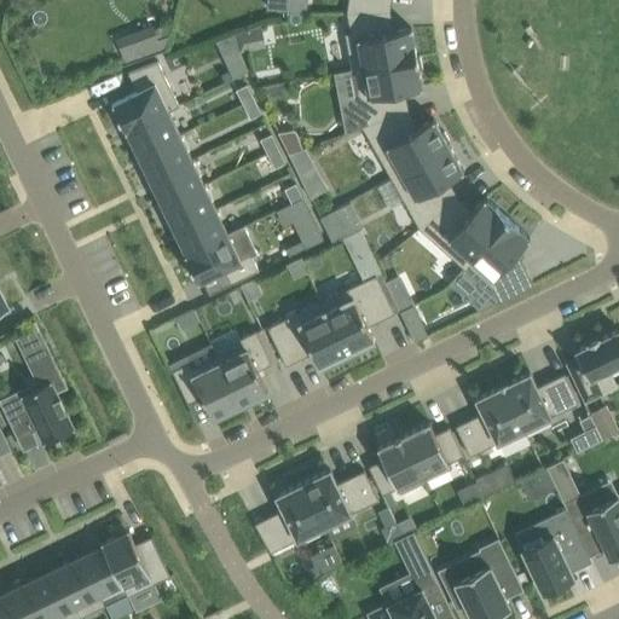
[(348,0),(347,12),(386,11),(386,0),(348,0)]
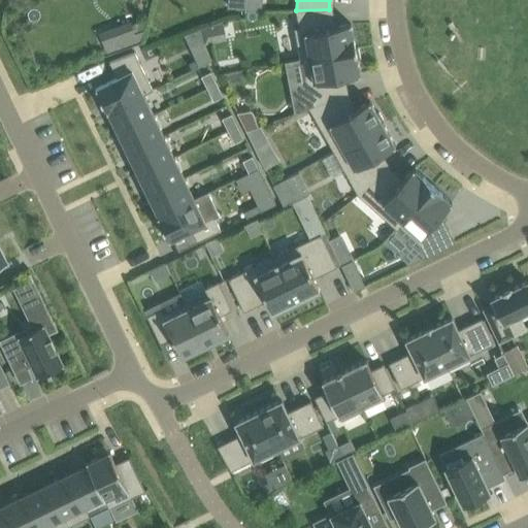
[(356,48),(351,24),(332,27),(329,9),(296,10),(299,27),(294,28),(300,59),(356,48)]
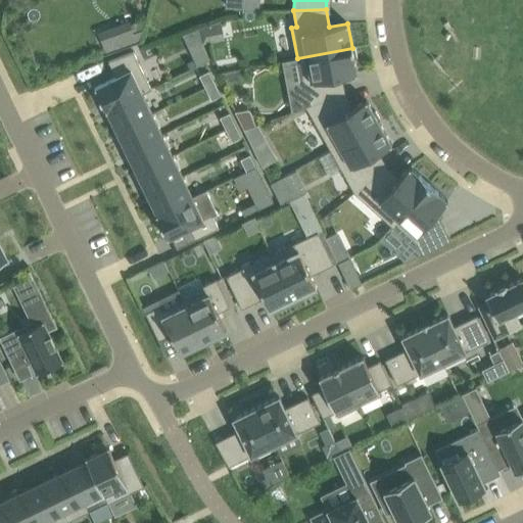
[(203,46),(191,52),(196,65),(209,59),(203,46)]
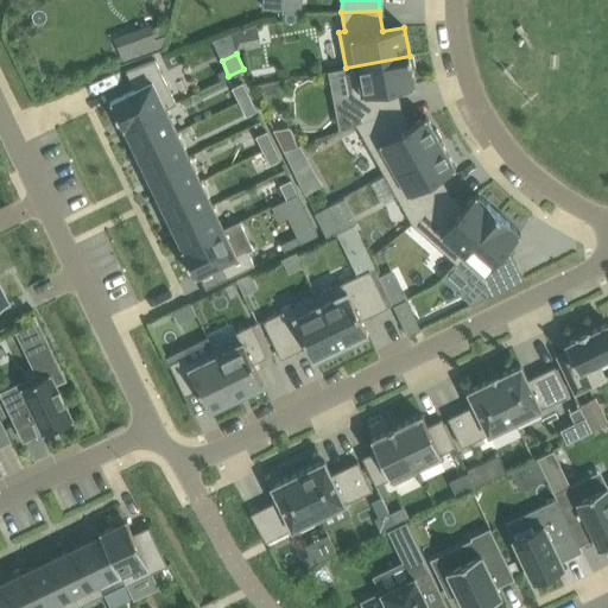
[(352,102),(340,105),(343,128),(356,125),(397,109),(393,89),(415,86),(412,69),(416,68),(413,56),(410,57),(410,56),(346,68),(352,102)]
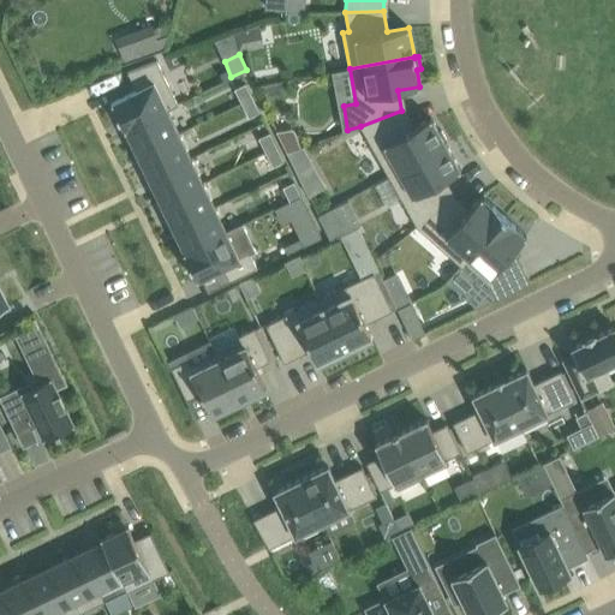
[(168,107),(178,103),(156,60),(127,71),(136,90),(112,102),(124,130),(126,129),(168,107)]
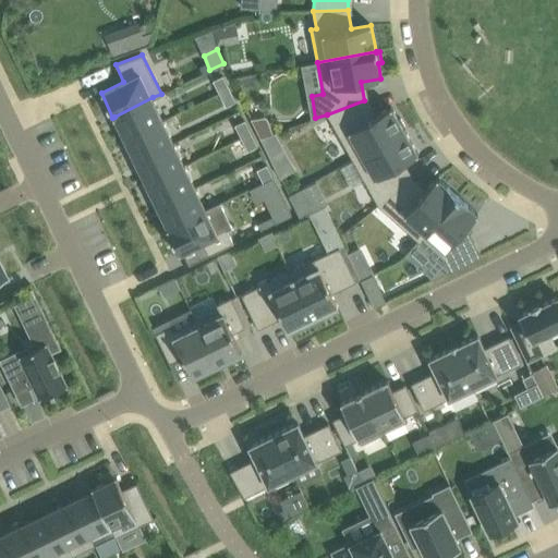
[(229,88),(222,76),(213,81),(219,94),(229,88)]
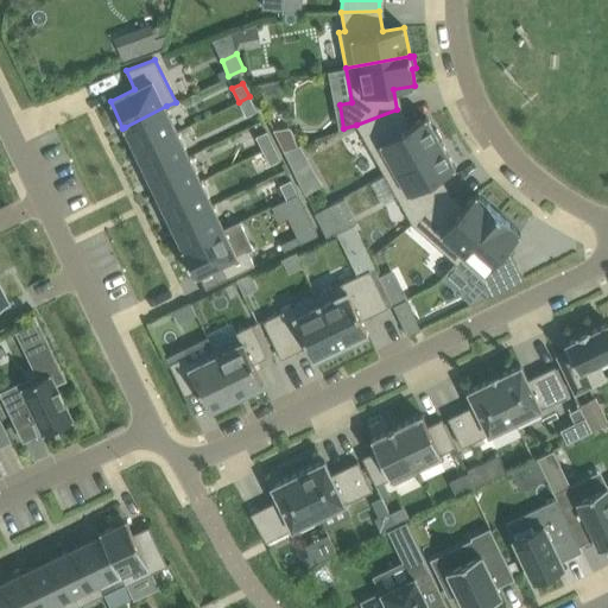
[(257,111),(249,96),(239,102),(246,115),(257,111)]
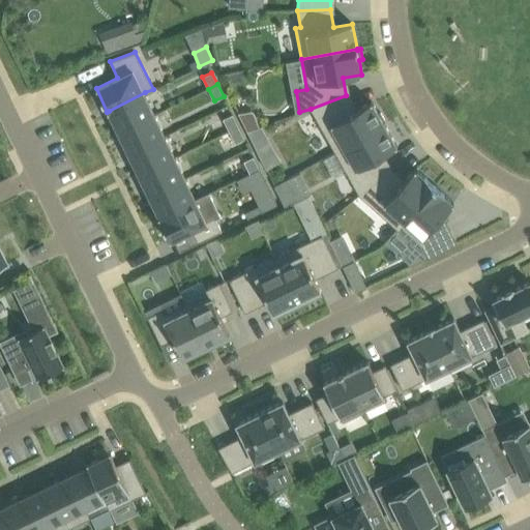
[(118,131),(155,114),(145,92),(109,111),(118,131)]
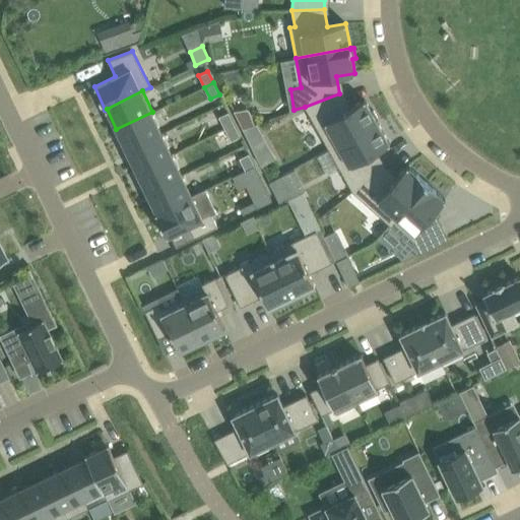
[(328,149),(377,122),(376,120),(378,119),(373,111),(372,112),(365,100),(348,109),(339,93),(305,107),(328,149)]
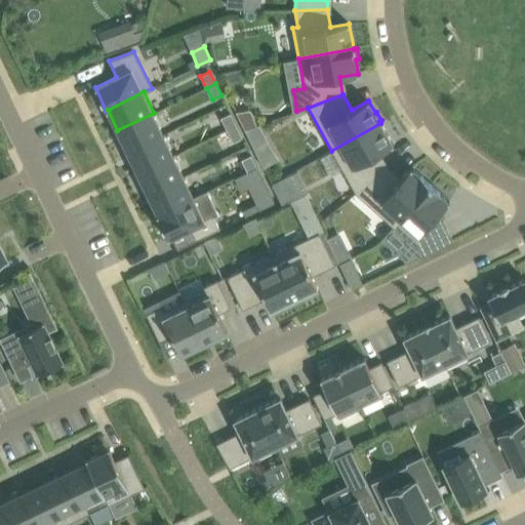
[(236,125),(231,113),(221,118),(227,130),(236,125)]
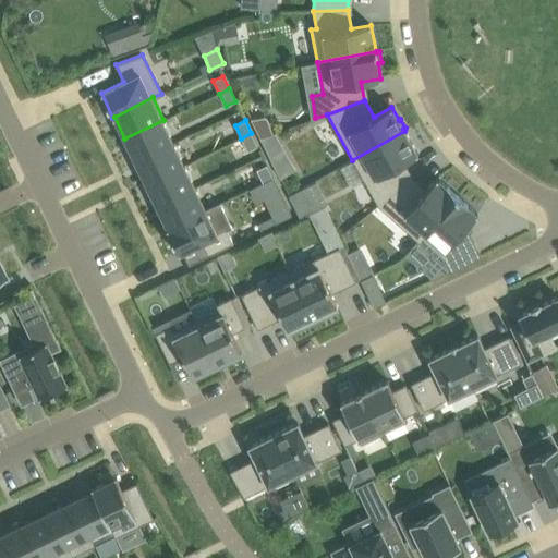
[(135,161),(173,143),(162,121),(124,140),(135,161)]
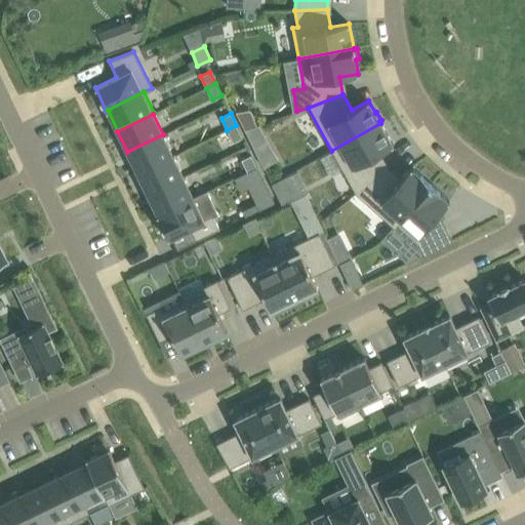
[(386,170),(376,155),(394,145),(380,123),(331,151),(356,194),(386,170)]
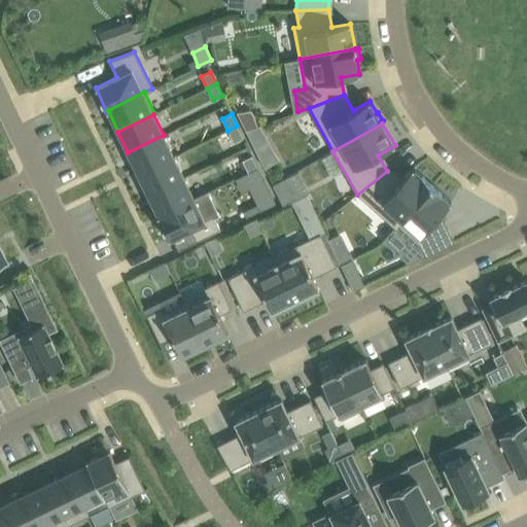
[(243,138),(237,126),(227,131),(234,142),(243,138)]
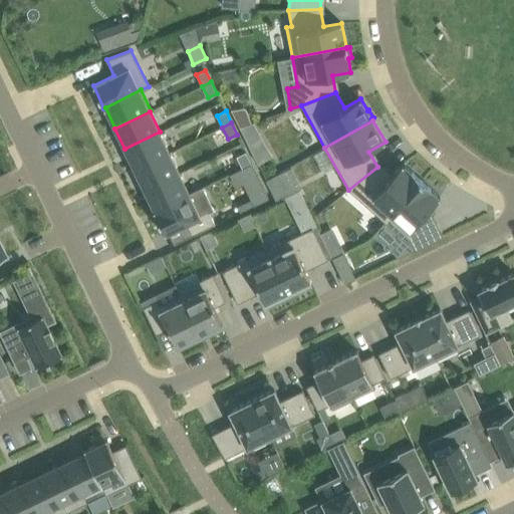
[(170,153),(160,132),(124,149),(135,170),(170,153)]
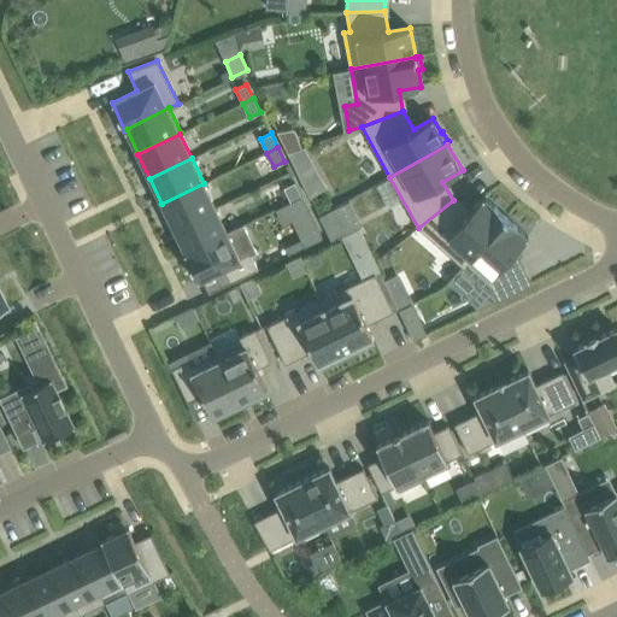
[(303,197),(295,182),(285,188),(291,203),(303,197)]
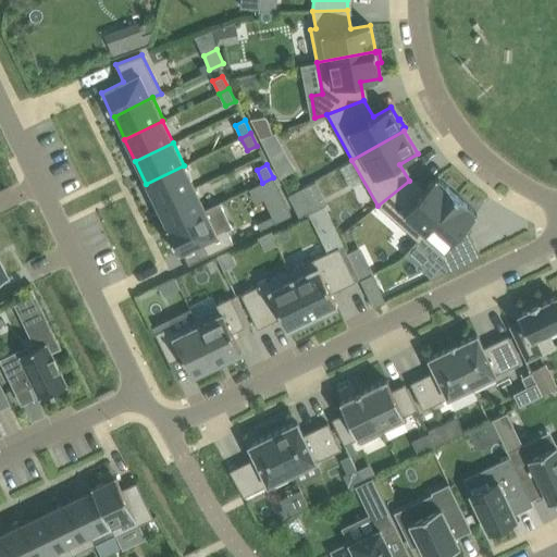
[(184,165),(146,184),(157,206),(195,187),(184,165)]
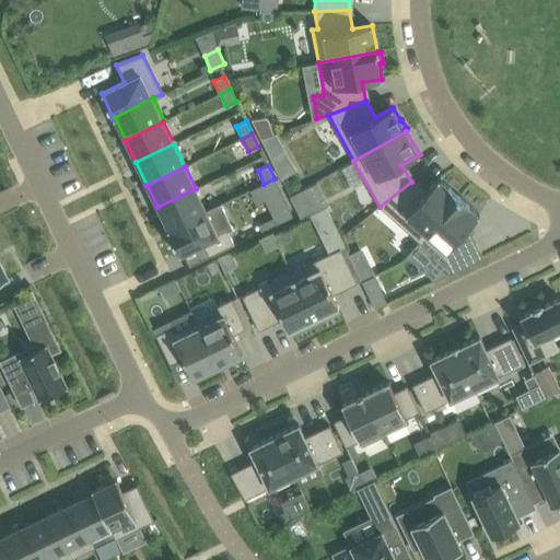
[(419,242),(459,197),(439,179),(426,194),(411,182),(380,207),(419,242)]
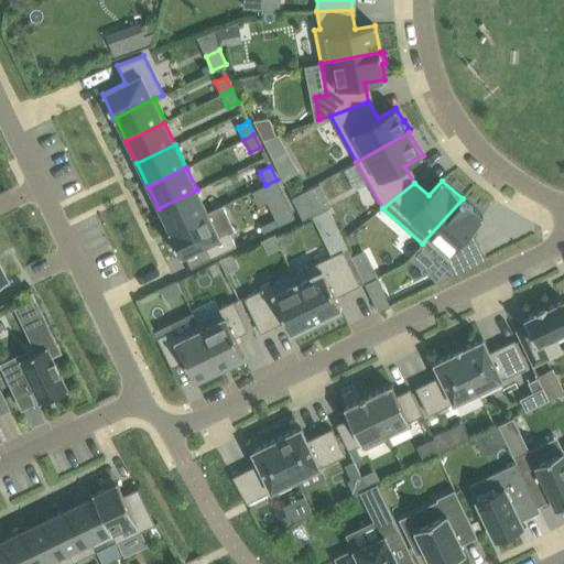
[(321,184),(292,195),(302,218),(329,207),(321,184)]
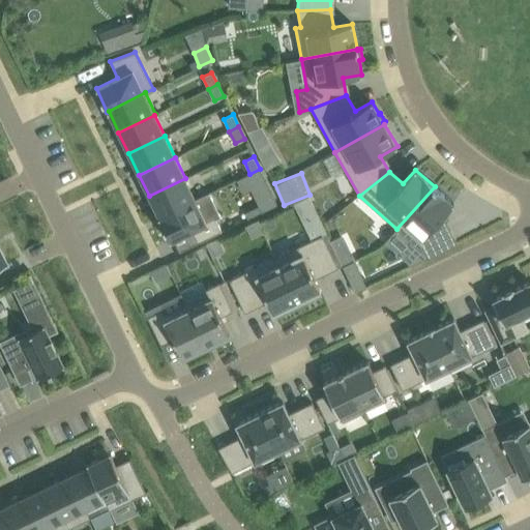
[(185,178),(149,196),(159,216),(158,216),(158,217),(196,200),(185,178)]
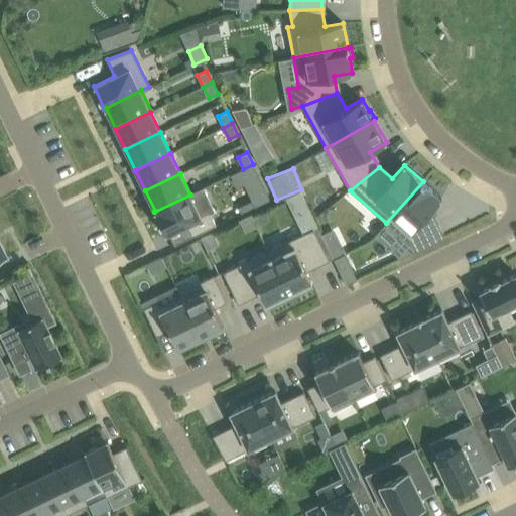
[(444,238),(433,216),(429,212),(441,198),(423,181),(386,223),(409,243),(412,240),(417,251),(444,238)]
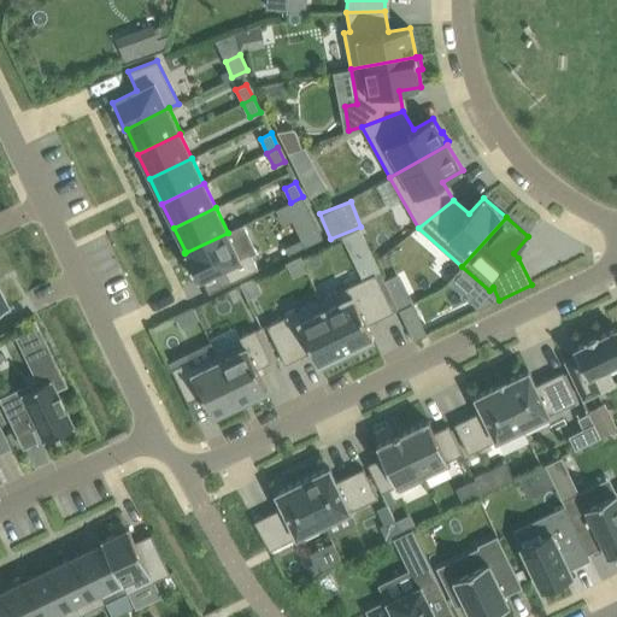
[(316,224),(298,233),(304,246),(322,238),(316,224)]
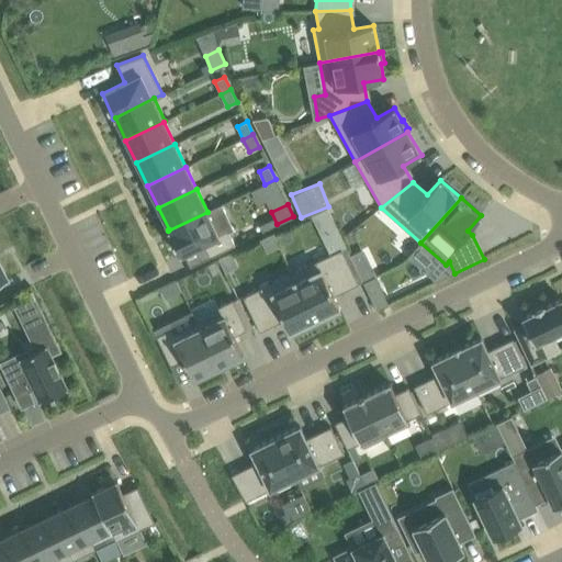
[(208,212),(168,231),(180,256),(203,245),(210,257),(235,245),(229,234),(229,233),(234,231),(222,205),(208,212)]
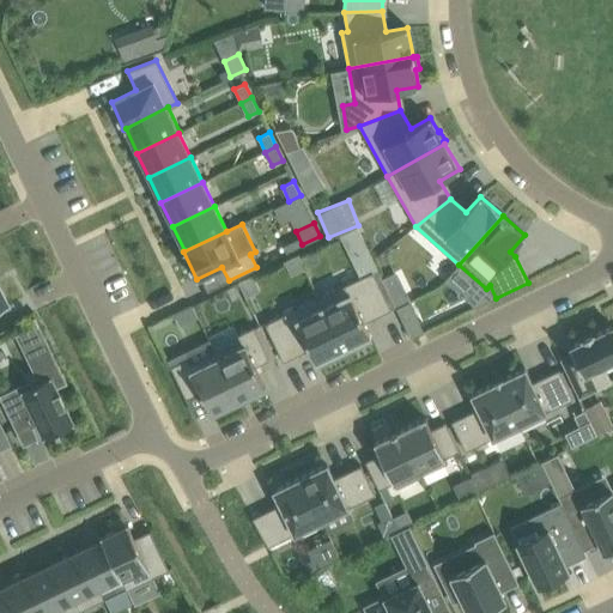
[(372,272),(319,298),(344,350),(371,337),(364,322),(390,310),(372,272)]
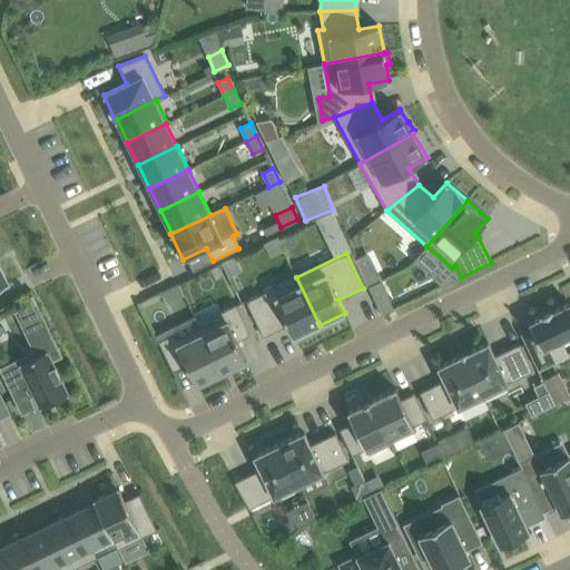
[(236,257),(222,264),(228,277),(242,271),(236,257)]
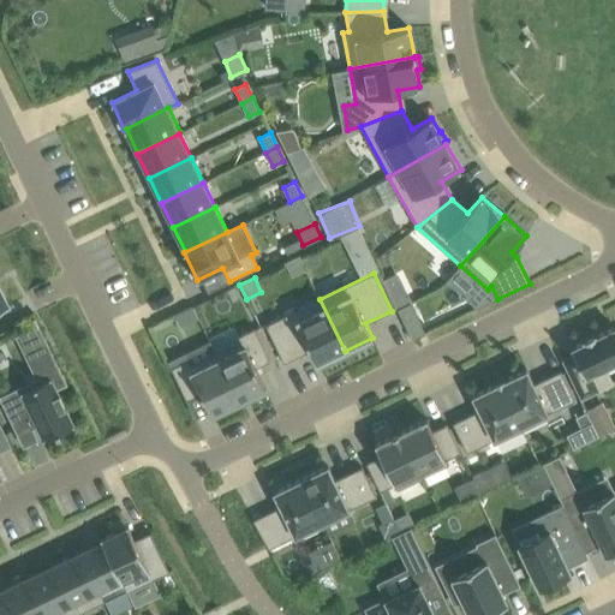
[(404,292),(392,298),(408,330),(422,324),(411,303),(408,304),(404,292)]
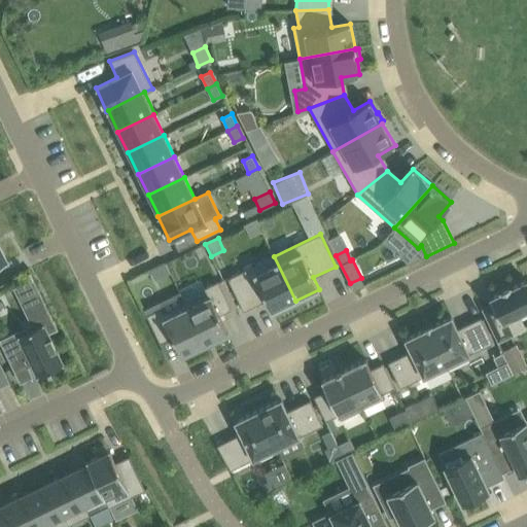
[(295,301),(274,256),(227,278),(244,311),(267,300),(273,312),(295,301)]
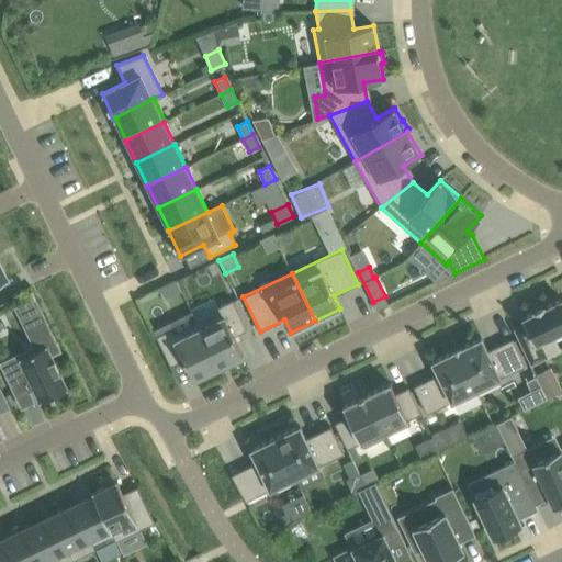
[(177,281),(168,285),(173,295),(181,292),(177,281)]
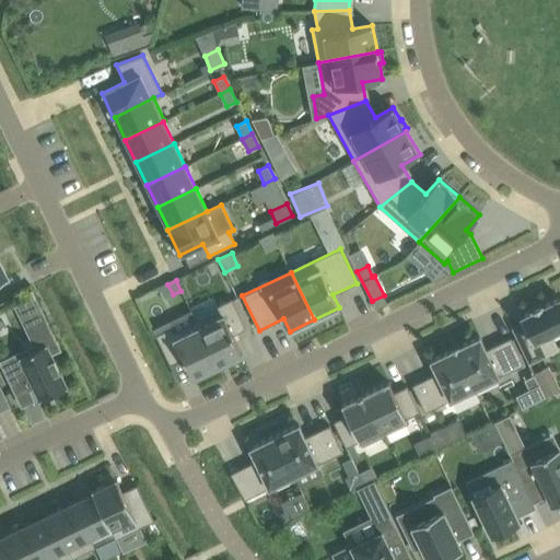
[(559,299),(559,298),(543,306),(541,305),(529,311),(531,312),(520,317),(523,323),(511,328),(528,364),(558,350),(550,334),(559,329),(559,299)]
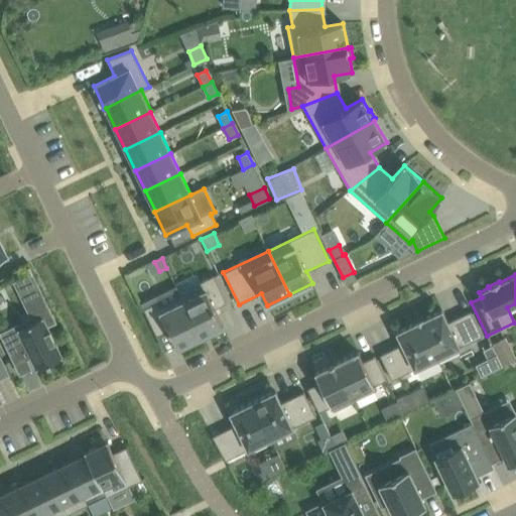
[(227,302),(214,275),(201,282),(203,286),(181,296),(201,338),(224,327),(215,308),(227,302)]
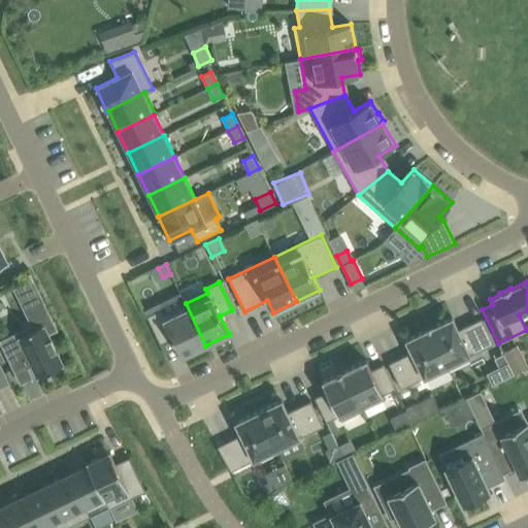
[(48,334),(58,329),(40,293),(24,301),(36,327),(1,344),(13,370),(30,362),(38,377),(50,372),(53,371),(64,365),(57,350),(52,337),(51,337),(48,334)]
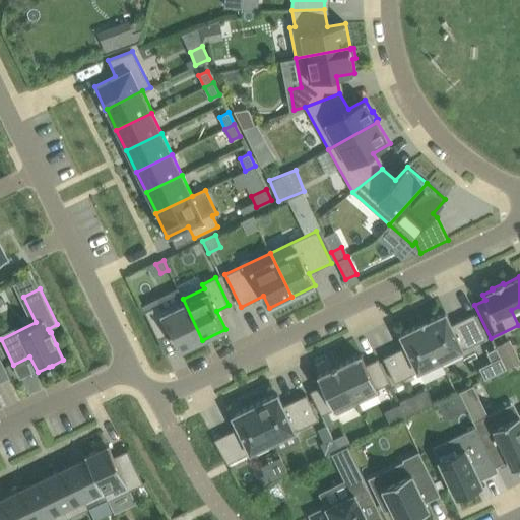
[(202,340),(183,299),(161,309),(158,304),(144,311),(158,339),(171,333),(180,350),(202,340)]
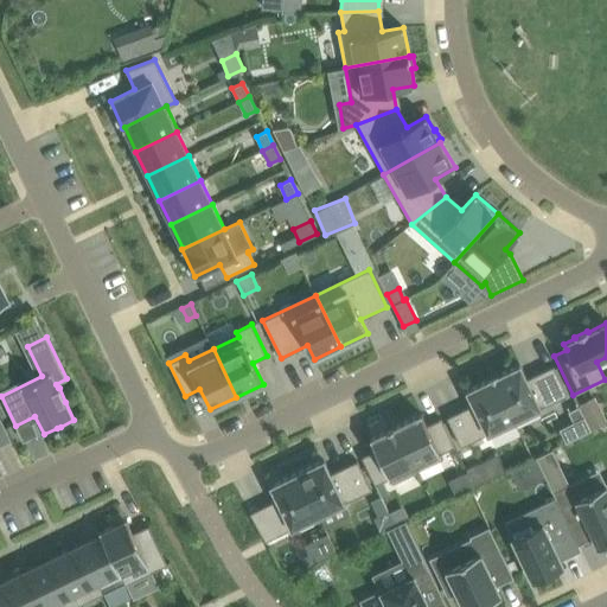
[(526,378),(521,365),(493,377),(515,421),(568,395),(554,365),(526,378)]
